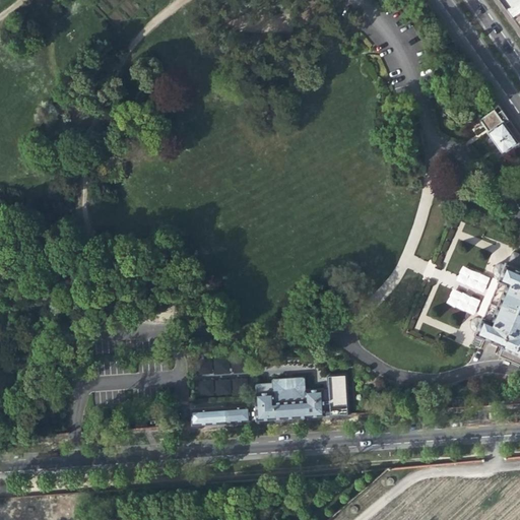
[(519,0),(499,0),(519,29),(519,0)]
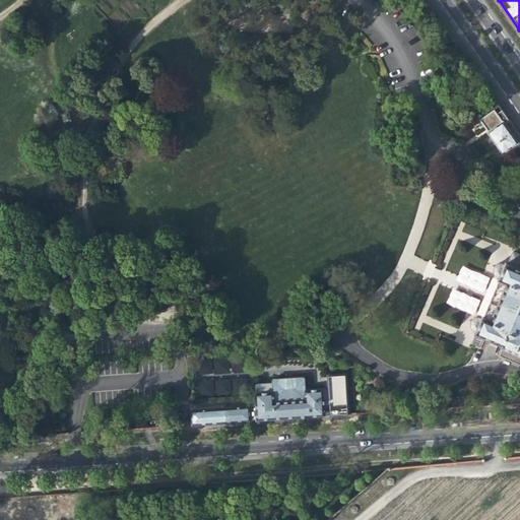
[(480,122),(484,128),(504,154),(519,142),(519,136),(500,109),(493,114),(480,122)]
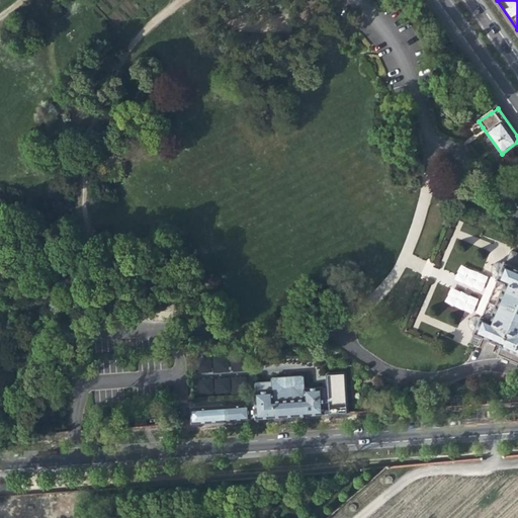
[(465,331),(464,334),(490,344),(489,346),(490,347),(487,355),(517,368),(517,336),(512,334),(517,320),(517,267),(517,266),(517,265),(517,257),(503,251),(500,252),(495,263),(492,262),(490,262),(487,263),(485,265),(483,267),(483,269),(483,272),(484,274),(486,276),(489,277),(471,318),(468,317),(465,317),(463,318),(461,319),(459,322),(459,325),(460,328),(463,330),(465,331)]
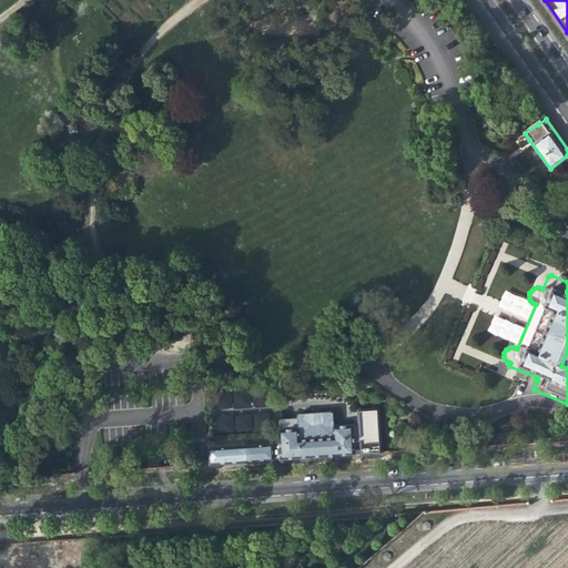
[(488,331),(517,341),(523,327),(494,316),(488,331)]
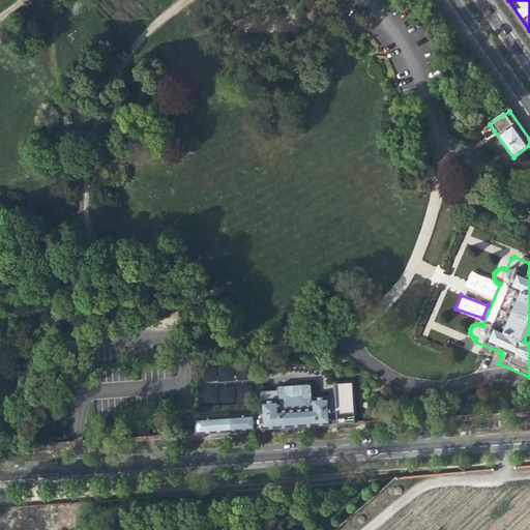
[(222,415),(223,431),(332,424),(330,396),(313,398),(312,385),(310,384),(281,386),(278,387),(280,400),(262,401),(261,401),(261,406),(261,414),(256,414),(255,413),(222,415)]
